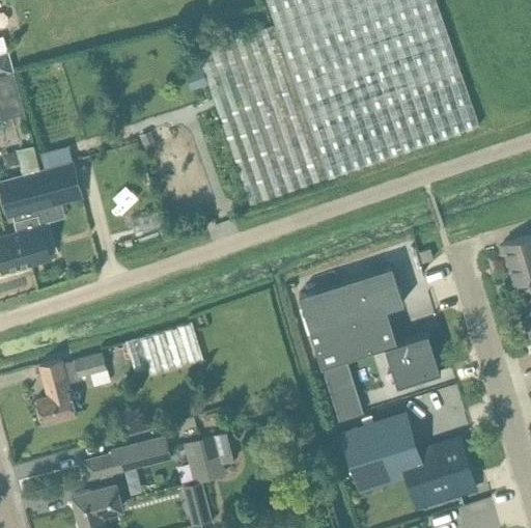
[(262,0),(272,26),(326,182),(480,128),(436,0),(262,0)]
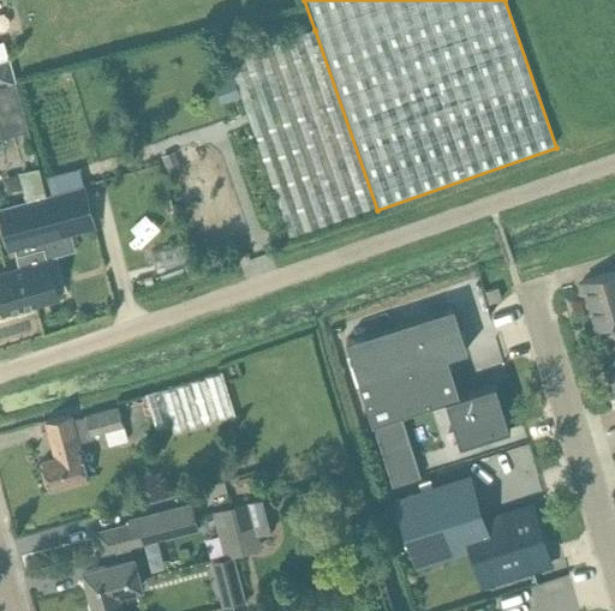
[(287,240),(377,210),(315,30),(225,61),(287,240)]
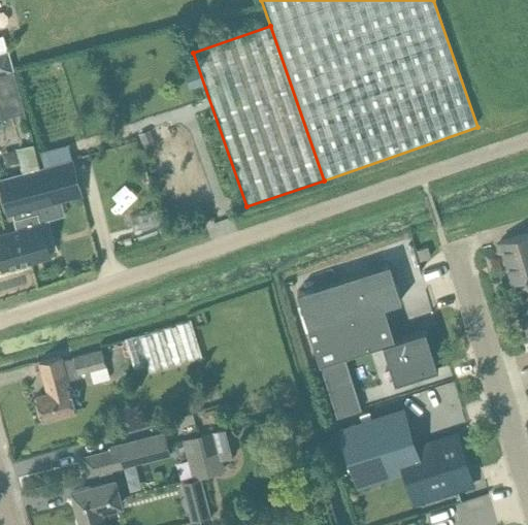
[(0,76),(14,73),(7,55),(0,56),(0,76)]
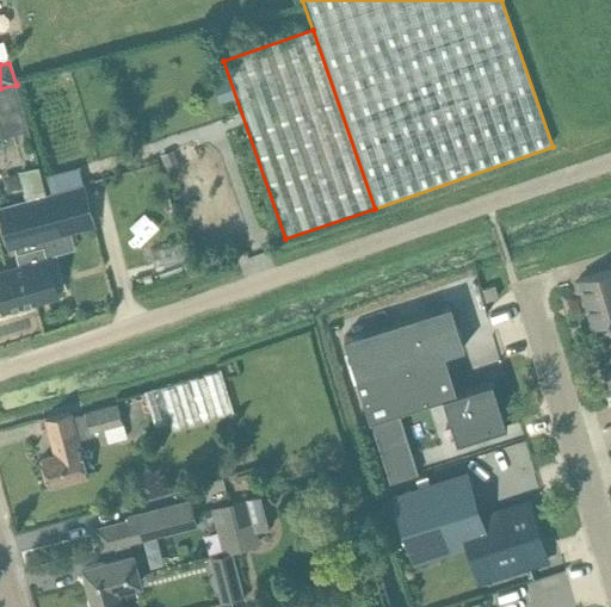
[(23,109),(17,85),(0,88),(0,141),(29,134),(23,109)]
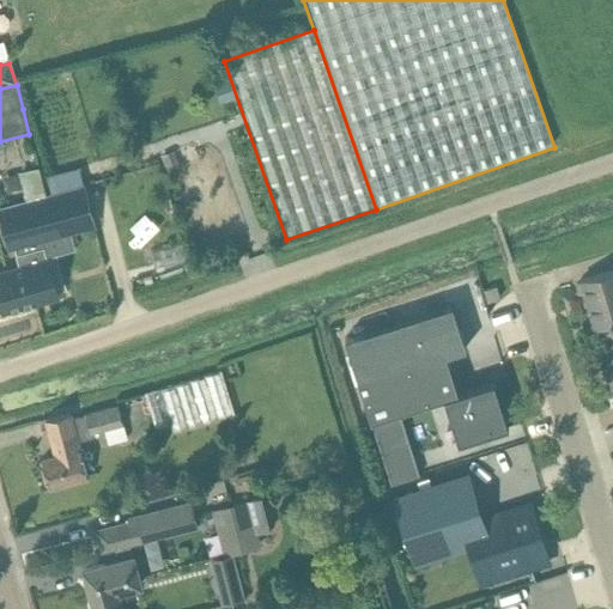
[(26,202),(44,198),(38,170),(20,175),(26,202)]
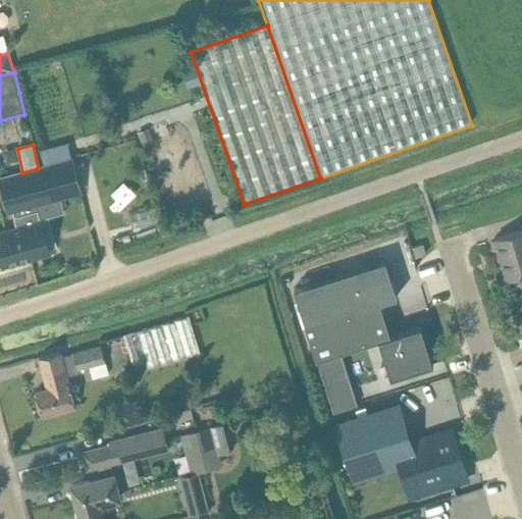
[(70,161),(0,179),(0,189),(7,214),(79,195),(70,161)]
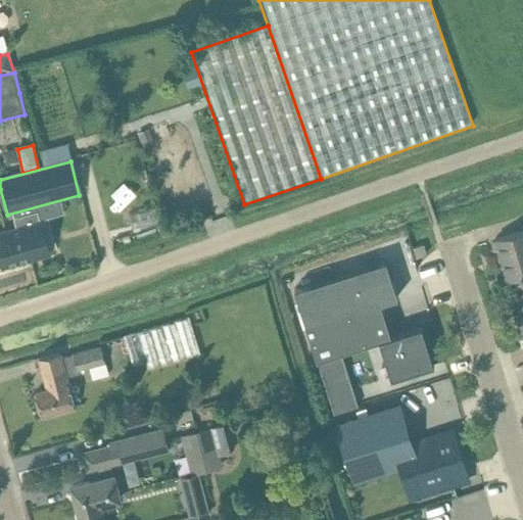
[(13,220),(16,231),(0,235),(0,258),(3,269),(50,255),(41,224),(41,225),(38,214),(13,220)]
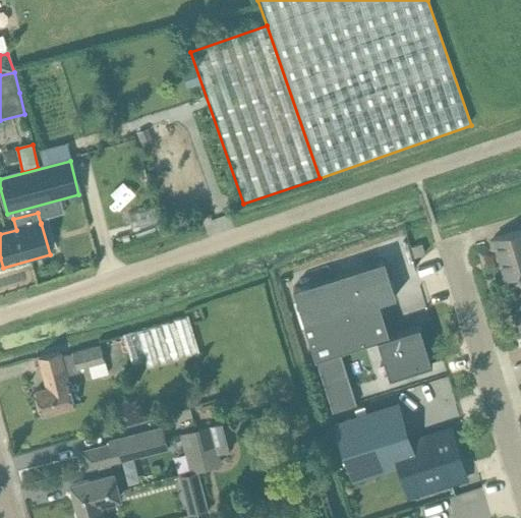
[(520,232),(494,241),(506,281),(520,277),(520,281),(520,232)]
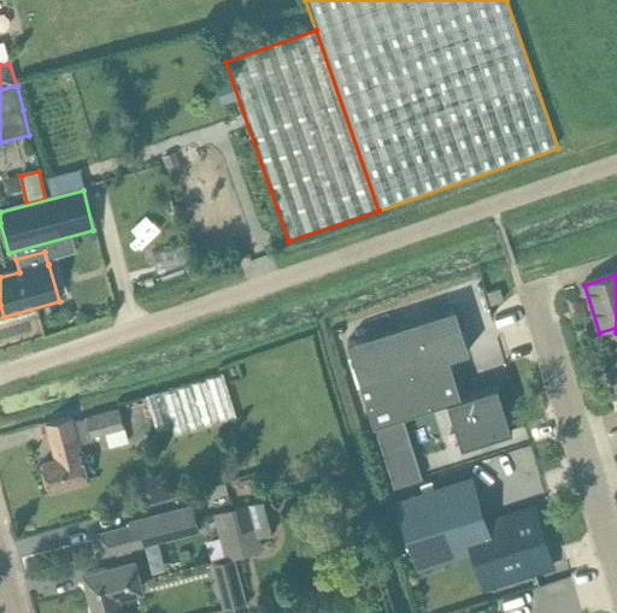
[(492,307),(504,304),(500,292),(488,295),(492,307)]
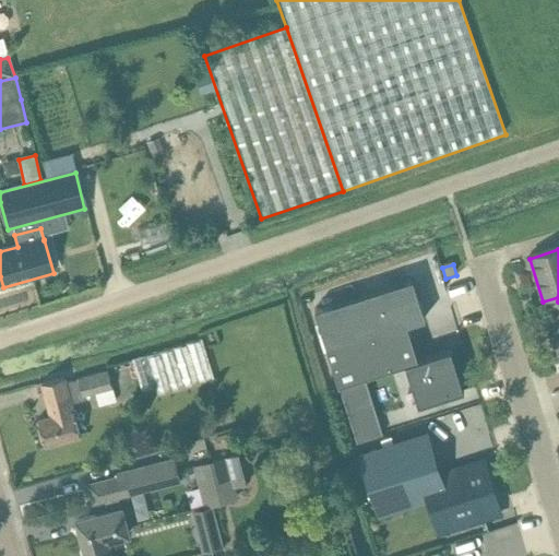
[(413,281),(316,311),(329,352),(426,320),(413,281)]
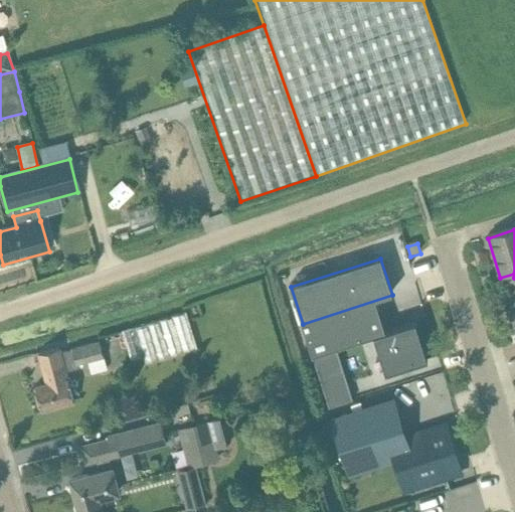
[(373,301),(303,324),(313,356),(383,334),(373,301)]
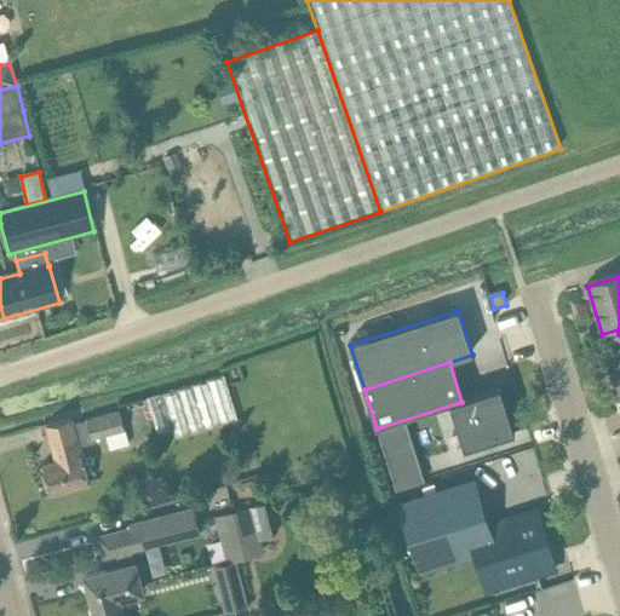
[(151,395),(160,438),(240,422),(231,379),(151,395)]
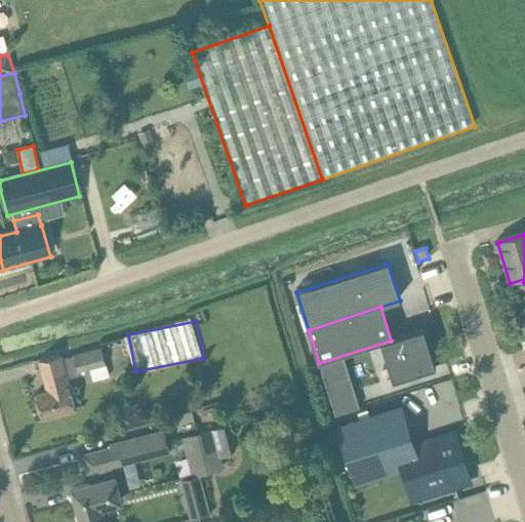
[(394,348),(385,351),(395,389),(435,377),(423,339),(394,348)]
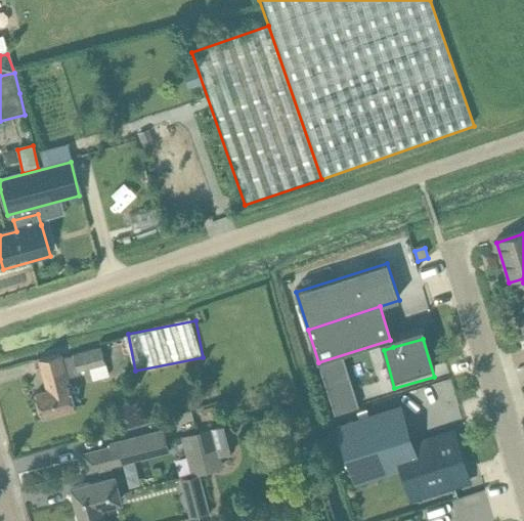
[(125,367),(122,344),(107,346),(111,370),(125,367)]
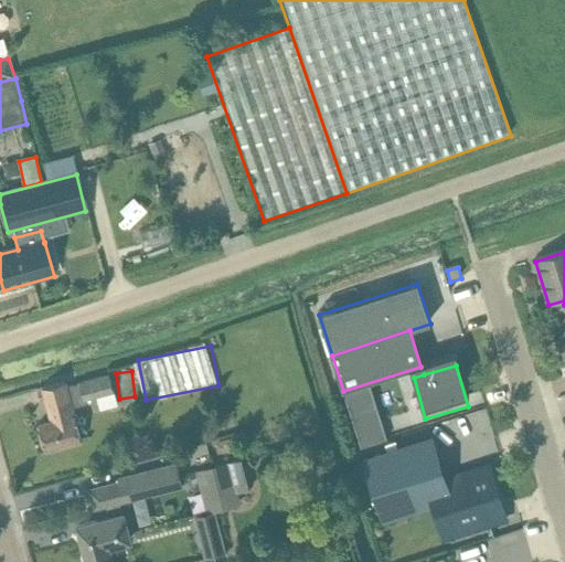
[(117,407),(114,394),(109,377),(66,389),(65,383),(36,391),(40,404),(46,403),(52,423),(39,426),(45,452),(83,442),(74,410),(88,406),(87,401),(96,399),(100,412),(117,407)]
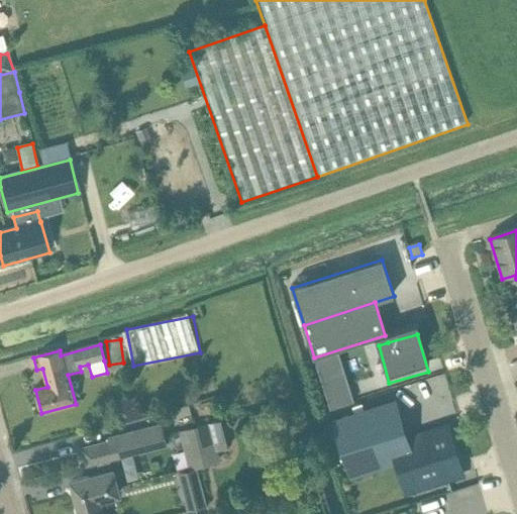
[(434,436),(421,396),(334,423),(349,472),(406,454),(416,484),(457,471),(446,433),(434,436)]
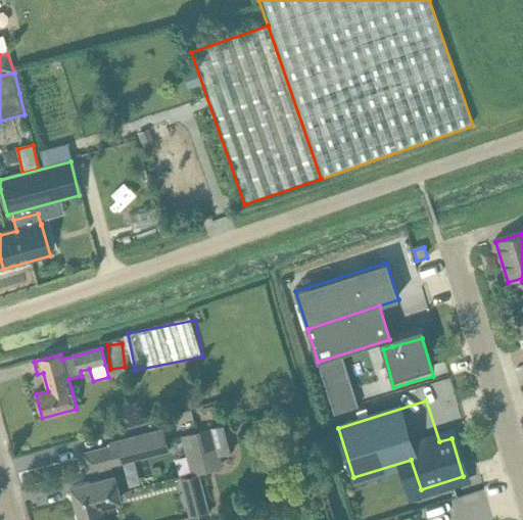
[(222,468),(220,459),(231,456),(223,428),(182,440),(192,477),(199,475),(222,468)]
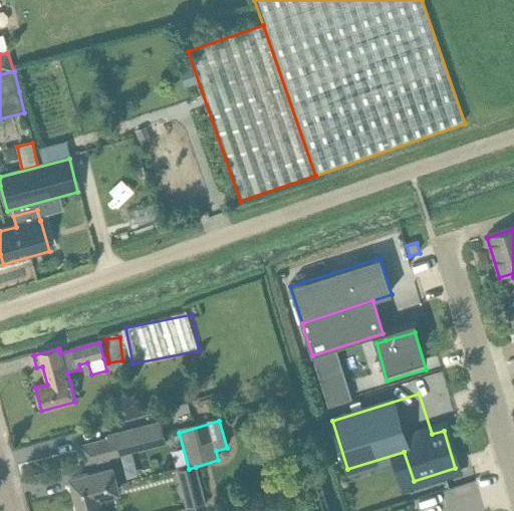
[(82,449),(86,463),(109,457),(163,443),(164,442),(159,424),(158,424),(126,433),(107,438),(108,442),(82,449)]
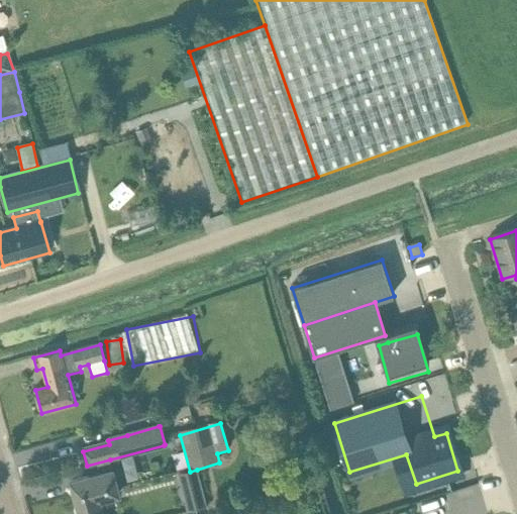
[(190,472),(178,475),(182,489),(200,485),(197,470),(190,472)]
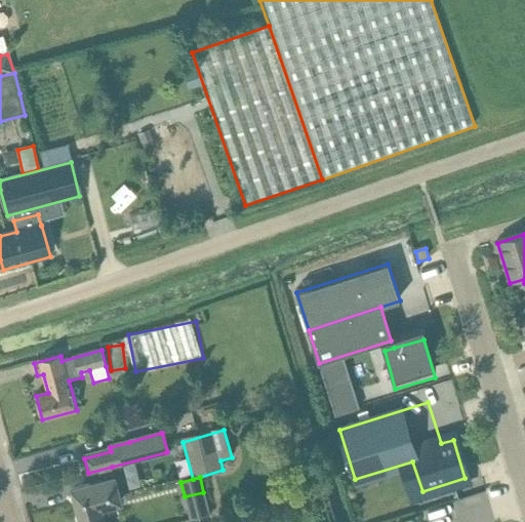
[(91,486),(73,490),(80,521),(105,521),(101,507),(121,500),(115,480),(91,486)]
